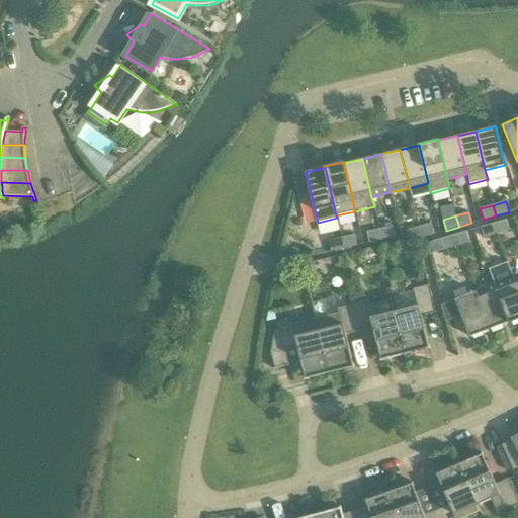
[(494,224),(497,234),(510,231),(507,220),(494,224)]
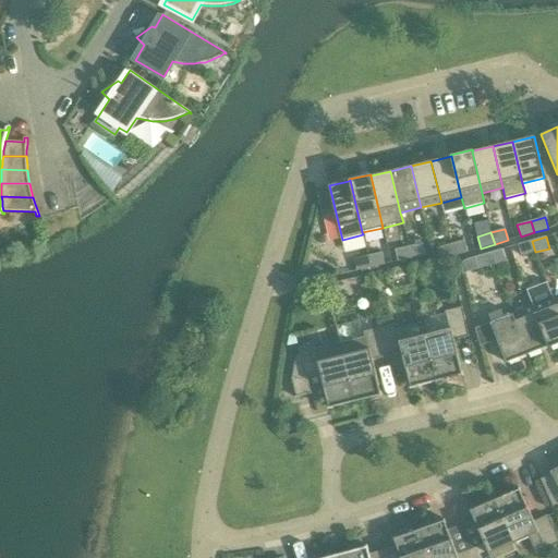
[(450,244),(455,256),(468,252),(464,240),(450,244)]
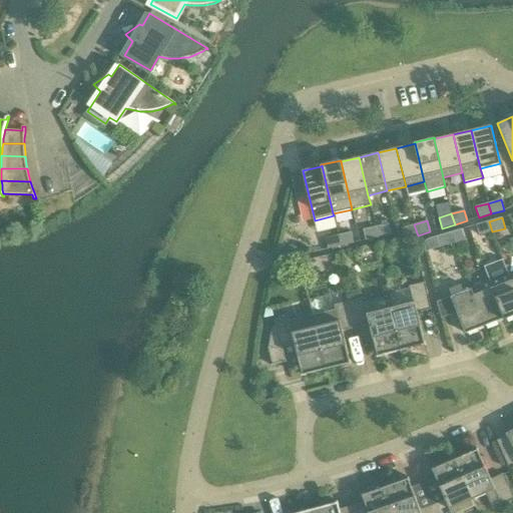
[(492,231),(489,221),(476,224),(480,235),(492,231)]
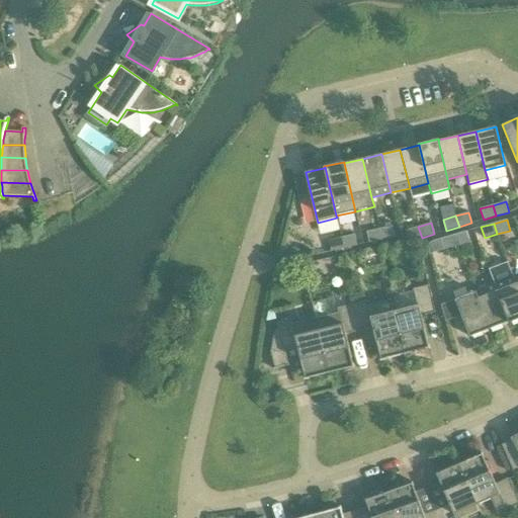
[(393,226),(379,229),(382,240),(396,237),(393,226)]
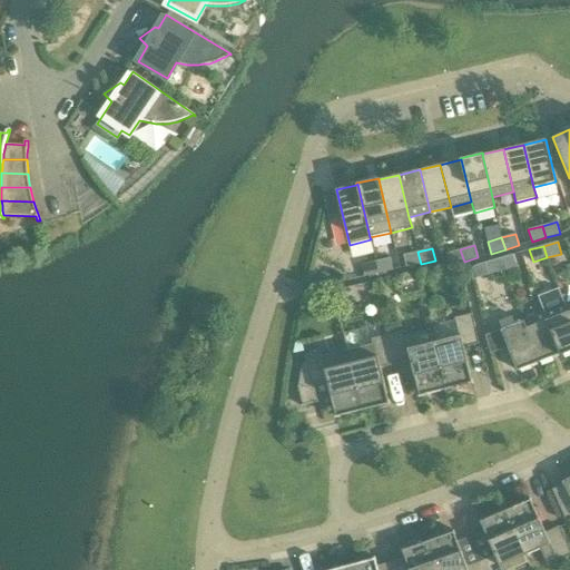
[(464,262),(460,249),(446,254),(450,265),(464,262)]
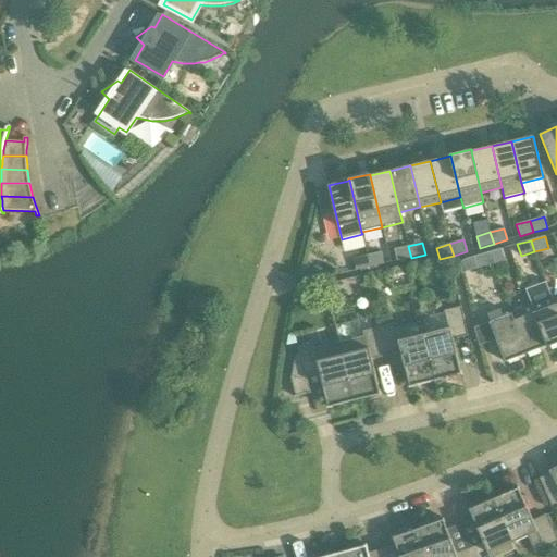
[(411,258),(408,246),(395,249),(397,261),(411,258)]
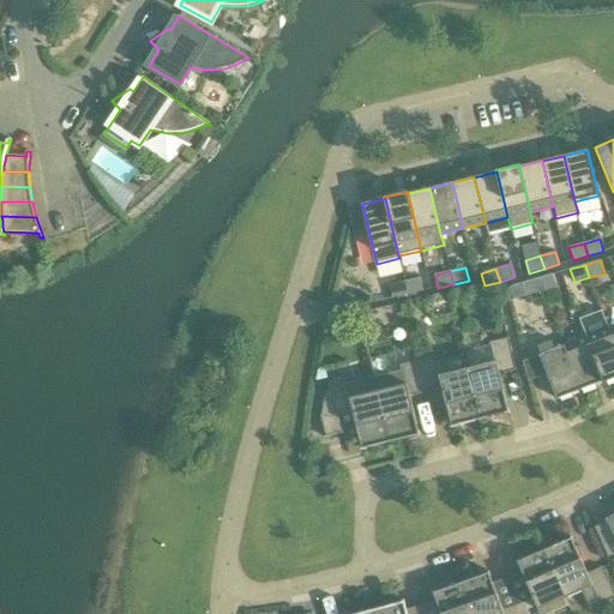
[(539,278),(542,292),(557,287),(553,275),(539,278)]
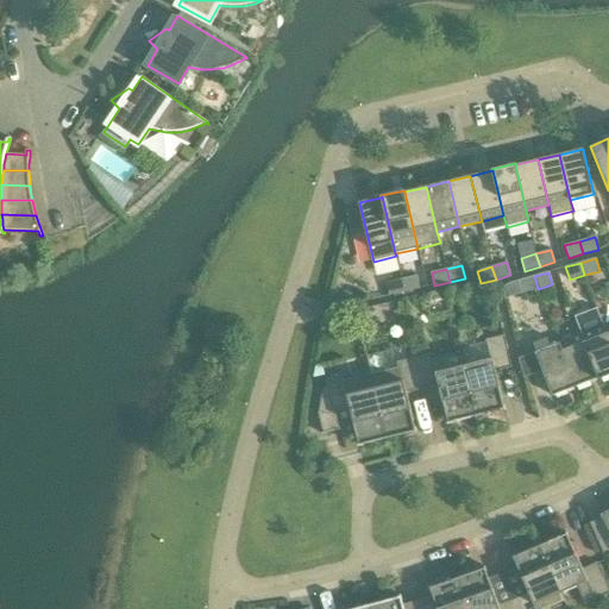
[(418,276),(402,278),(405,292),(420,289),(418,276)]
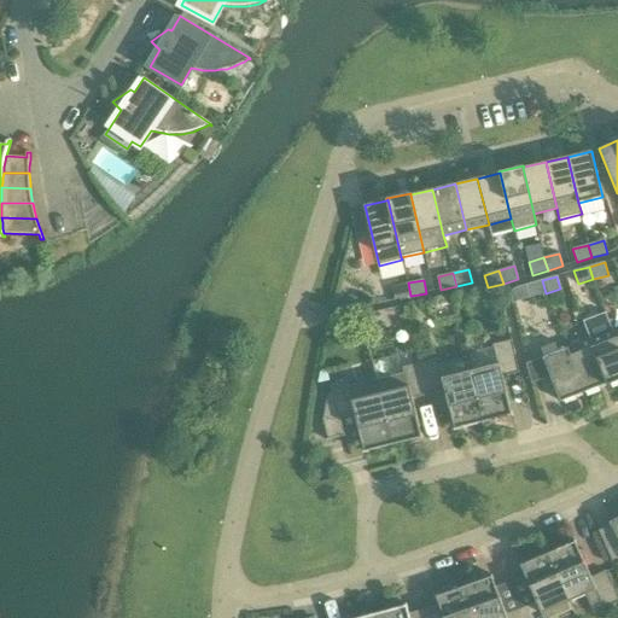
[(542,280),(526,285),(518,287),(513,290),(511,295),(511,298),(512,303),(546,293),(542,280)]
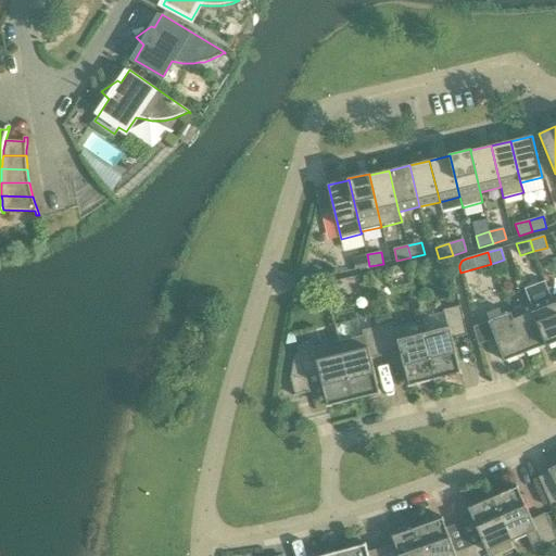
[(369,266),(367,254),(353,257),(356,269),(369,266)]
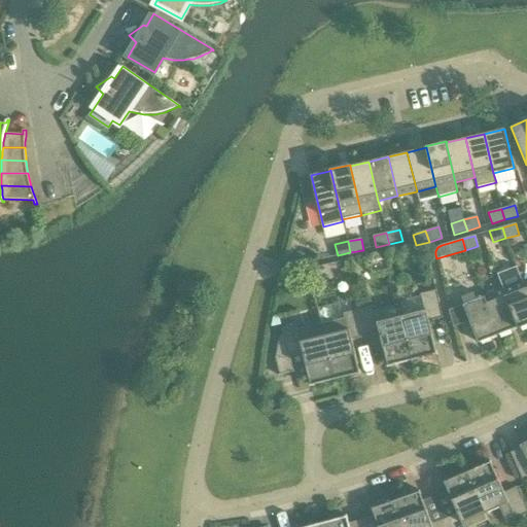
[(526,293),(522,281),(502,289),(518,326),(517,327),(518,328),(526,324),(526,293)]
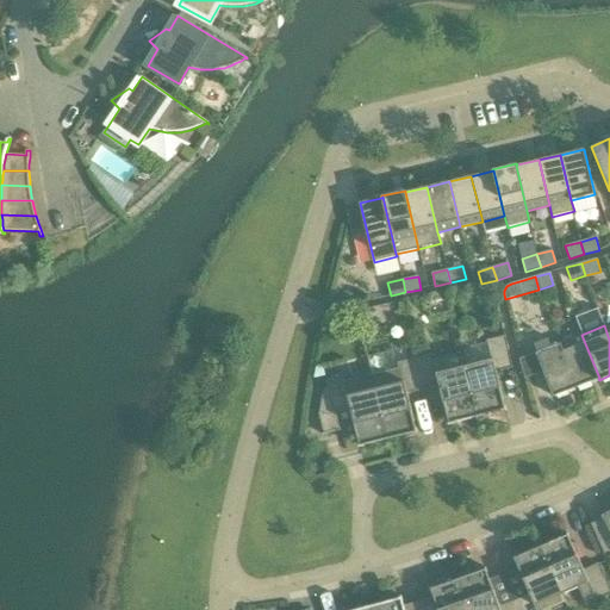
[(582,335),(560,343),(577,387),(598,379),(599,378),(582,335)]
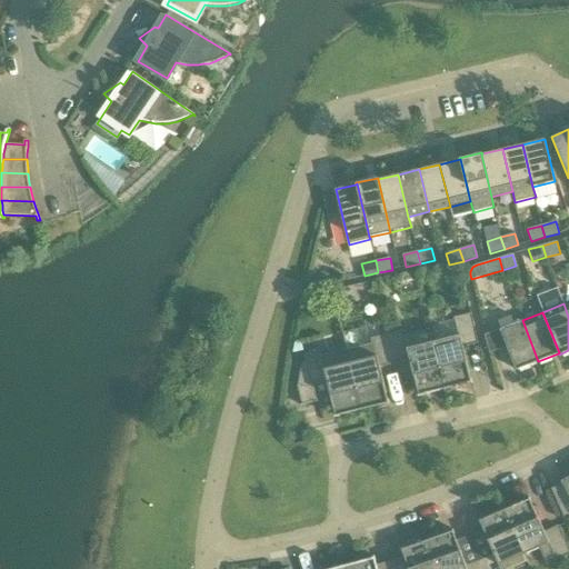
[(459,335),(433,341),(445,389),(472,382),(463,347),(478,342),(471,313),(455,318),(459,335)]
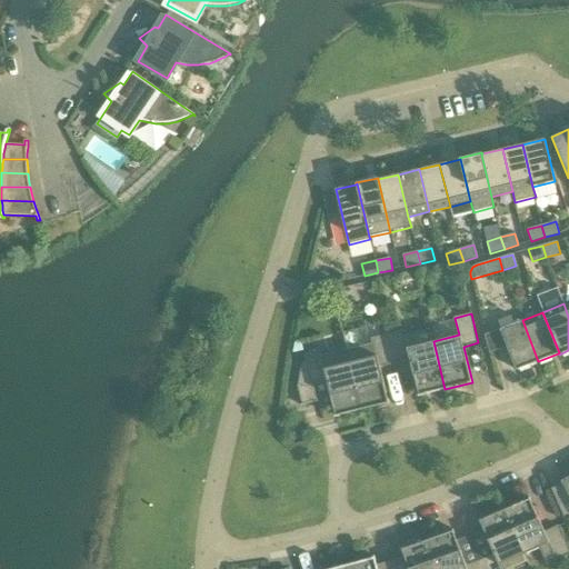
[(538,361),(522,320),(500,329),(516,369),(538,361)]
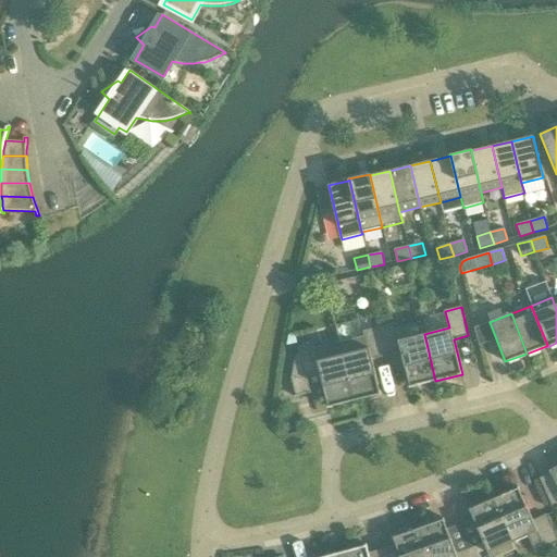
[(435,381),(424,334),(421,322),(396,329),(395,323),(380,327),(386,356),(401,353),(408,380),(410,386),(415,385),(435,381)]
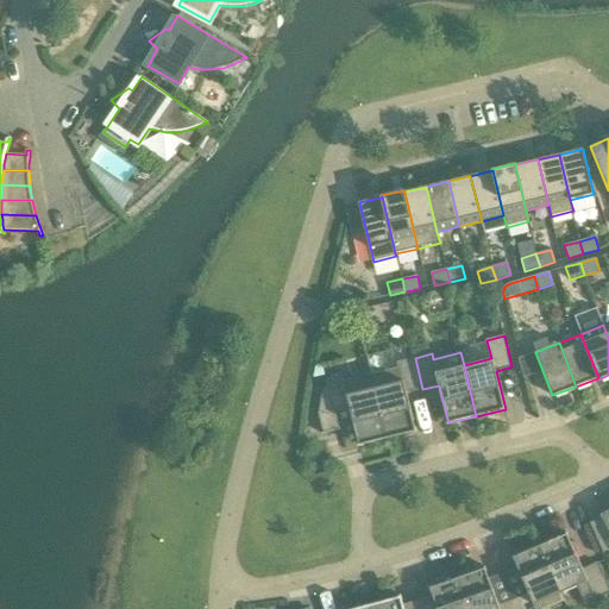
[(399,368),(371,375),(388,438),(416,431),(407,393),(422,389),(415,358),(397,362),(399,368)]
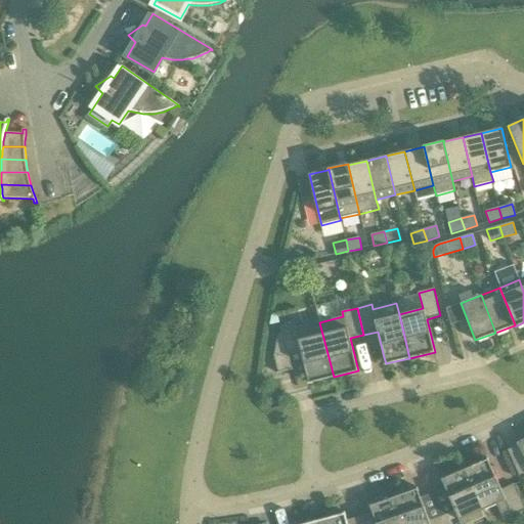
[(334,377),(319,322),(297,328),(295,323),(280,326),(281,334),(278,335),(276,346),(275,346),(274,355),(278,372),(277,373),(293,369),(292,365),(304,362),(307,377),(309,383),(313,382),(334,377)]
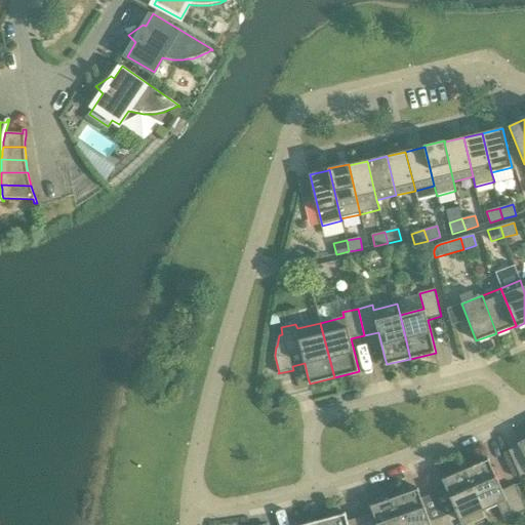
[(524,439),(518,444),(524,457),(524,460),(515,467),(520,477),(524,475),(524,439)]
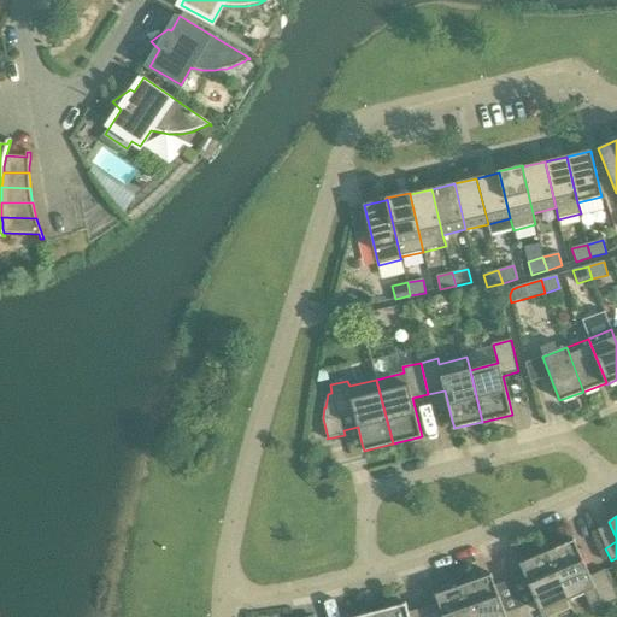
[(574,540),(547,552),(568,600),(585,593),(592,611),(616,599),(616,595),(605,569),(591,576),(574,540)]
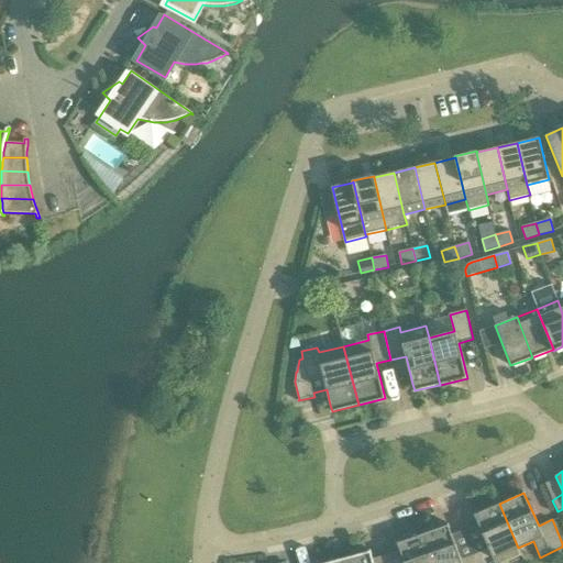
[(518,548),(499,504),(478,512),(474,515),(477,521),(488,548),(475,553),(477,562),(496,562),(495,559),(518,548)]
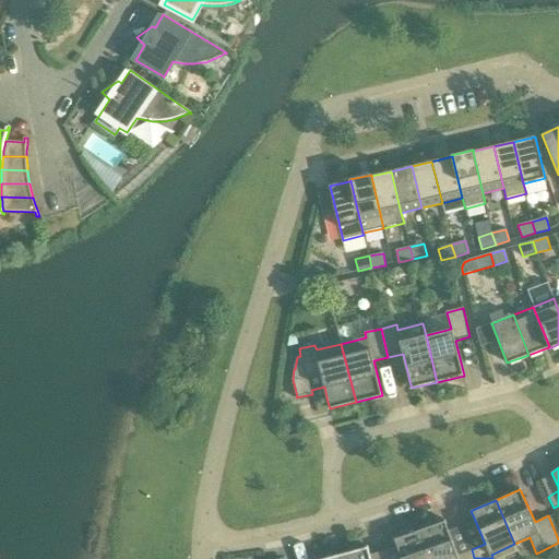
[(445,521),(419,530),(429,558),(474,558),(472,549),(456,555),(445,521)]
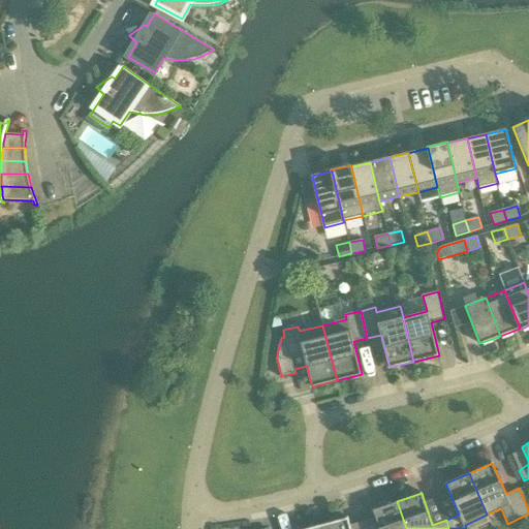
[(379,528),(406,528),(397,501),(377,508),(373,510),(375,517),(379,528)]
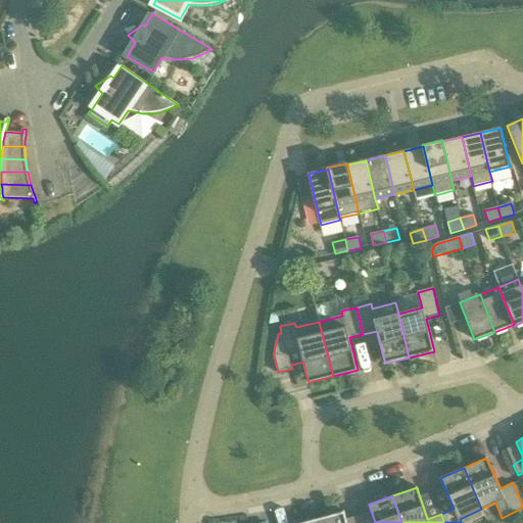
[(346,522),(344,512),(320,518),(321,522),(346,522)]
